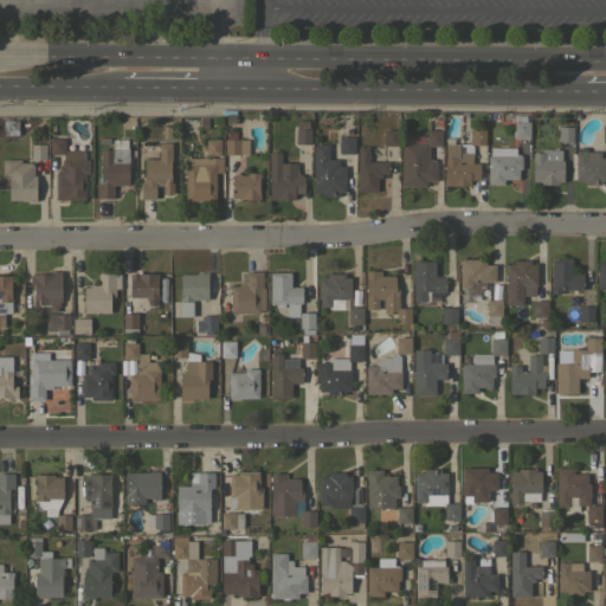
[(528,139),(513,139),(513,122),(515,122),(516,116),(527,116),(527,122),(528,122),(528,139)]
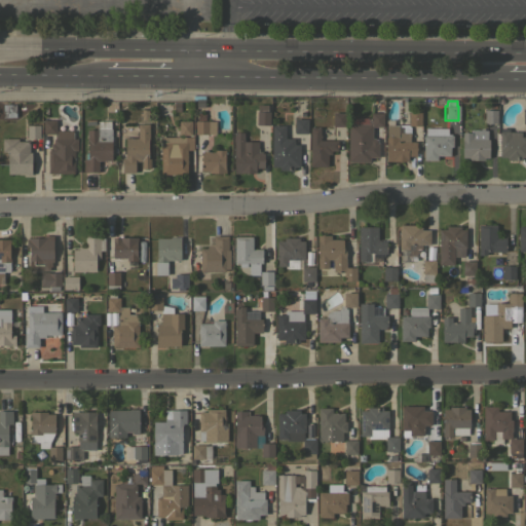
[(15,116),(2,117),(2,104),(15,104),(15,116)]
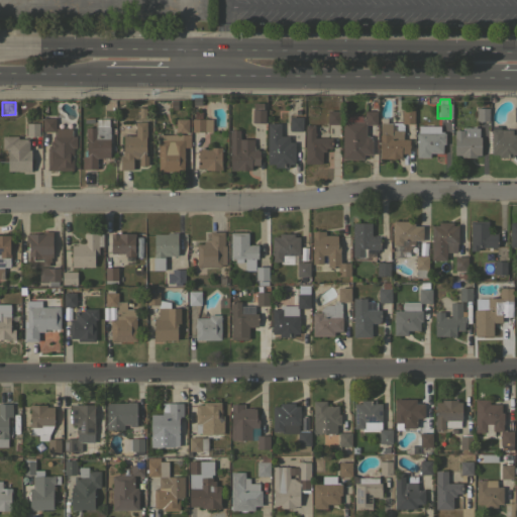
[(265,122),(251,122),(252,109),(253,102),(263,102),(263,109),(265,109),(265,122)]
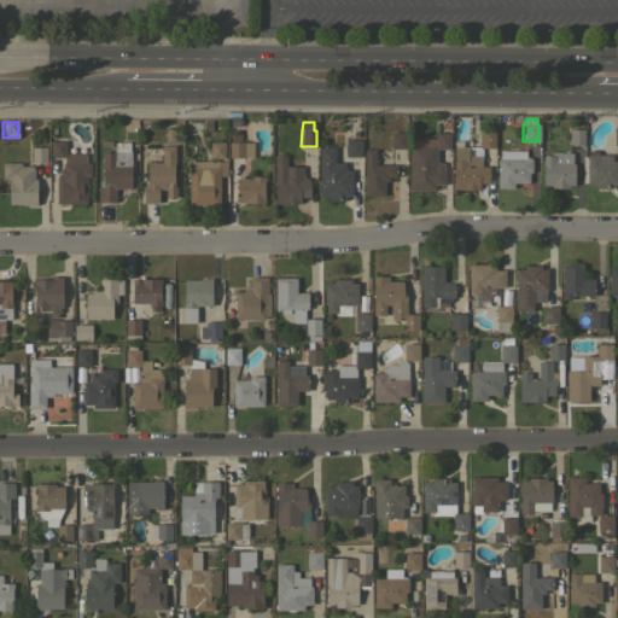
[(57,134),(59,128),(70,133),(66,139),(57,134)]
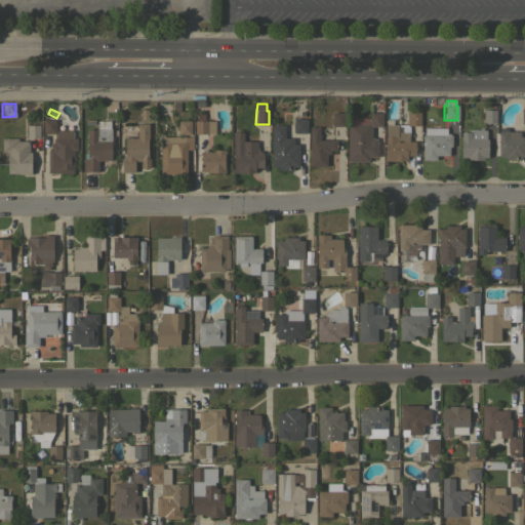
[(139,110),(149,110),(149,120),(139,120),(139,110)]
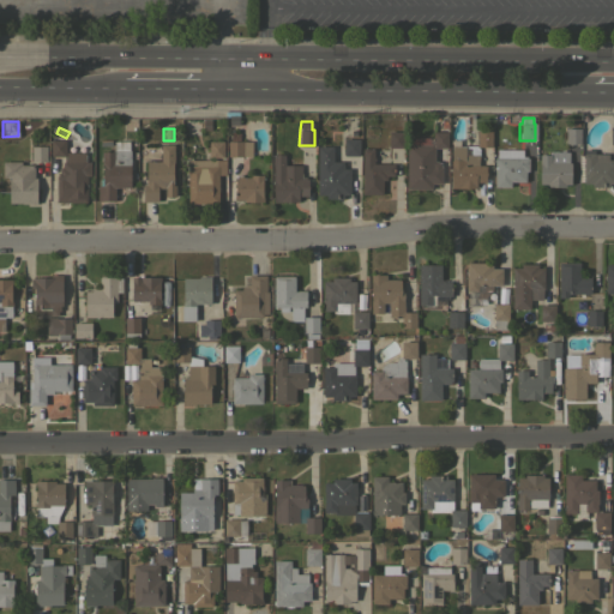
[(579,144),(565,143),(565,128),(581,128),(579,144)]
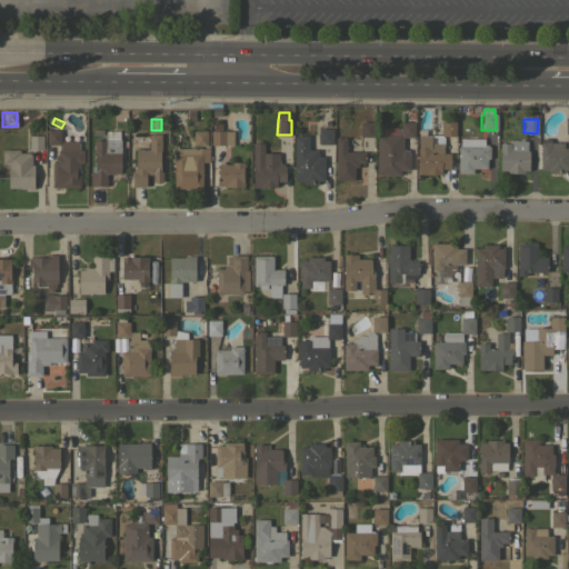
[(360,121),(373,121),(373,136),(372,136),(372,138),(362,138),(362,137),(360,137),(360,121)]
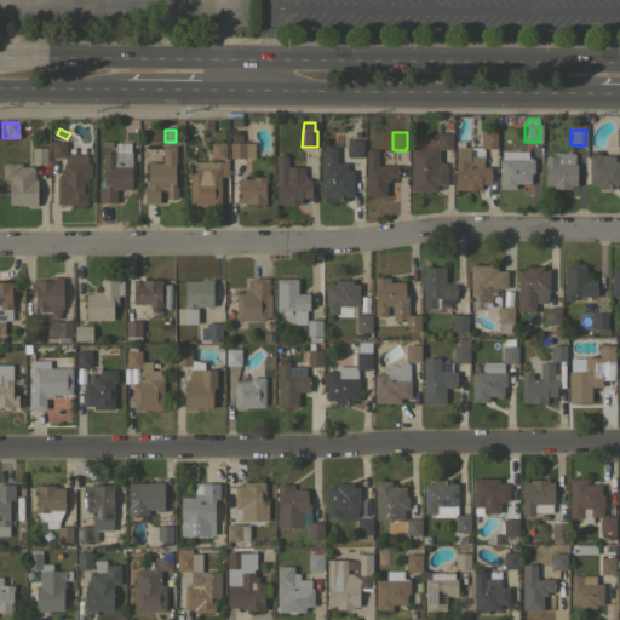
[(495,148),(481,149),(481,133),(495,132),(495,148)]
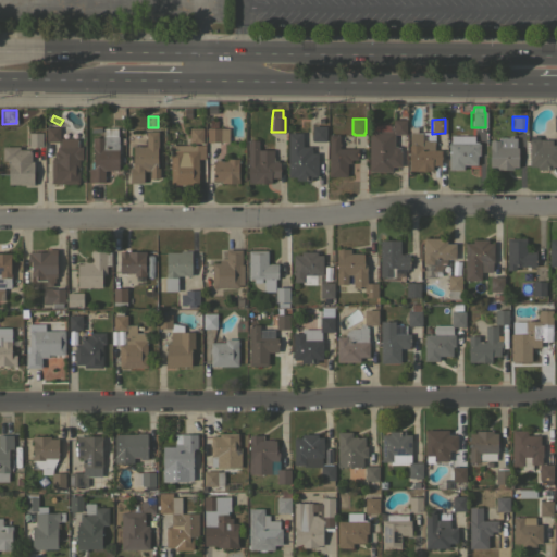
[(368,171),(369,131),(373,131),(373,124),(392,125),(392,120),(406,120),(406,134),(394,134),(393,146),(397,146),(397,147),(399,147),(399,151),(400,151),(400,165),(391,165),(391,171),(368,171)]
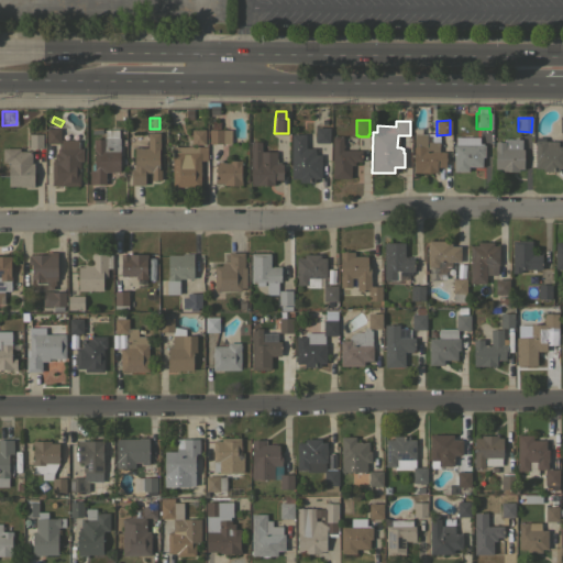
[(329,142),(315,142),(315,127),(329,127),(329,142)]
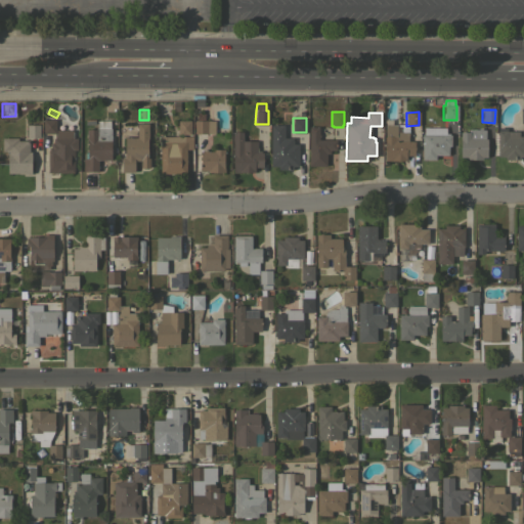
[(43,119),(55,119),(55,133),(43,133),(43,119)]
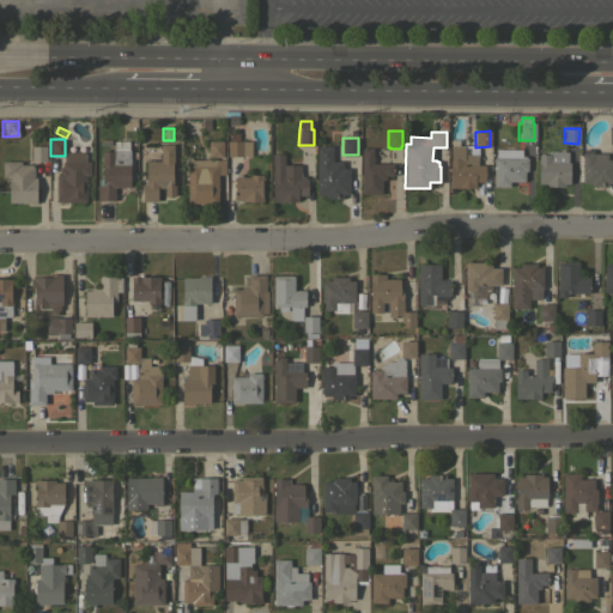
[(223,157),(208,157),(208,141),(223,140),(223,157)]
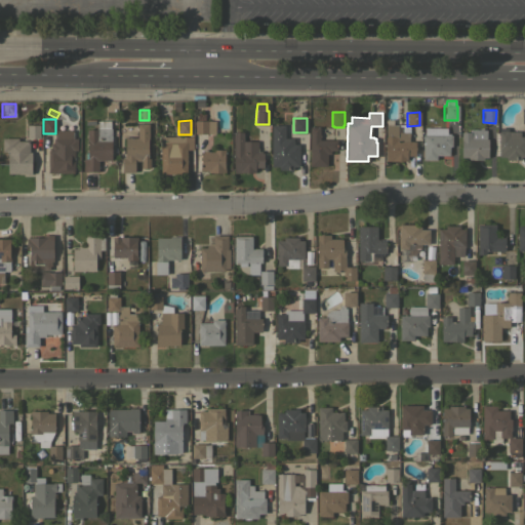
[(195,120),(214,120),(214,133),(195,133),(195,120)]
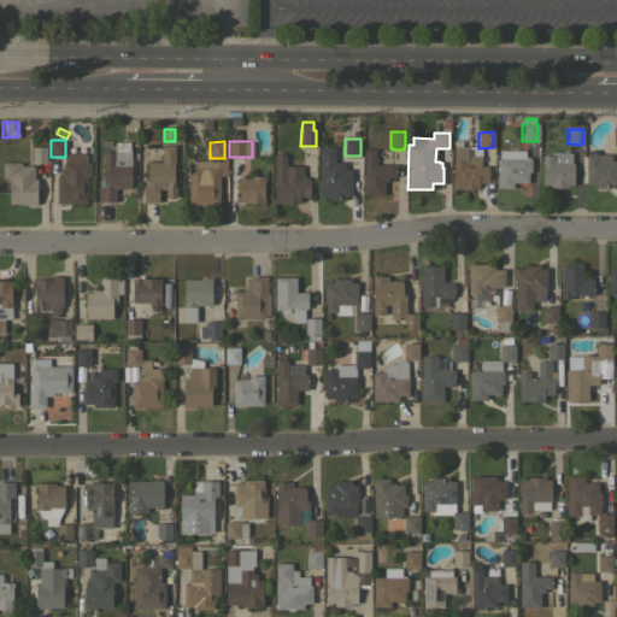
[(115,188),(115,201),(98,201),(98,186),(103,186),(103,164),(103,152),(113,152),(113,151),(113,142),(129,142),(129,151),(130,151),(130,188),(115,188)]
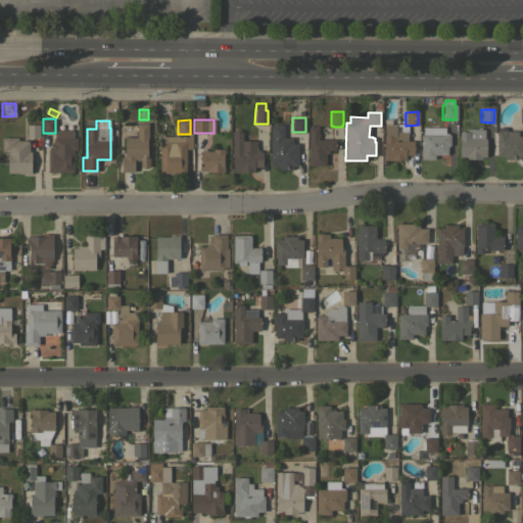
[(136,123),(147,123),(147,138),(147,157),(149,157),(149,167),(140,167),(140,160),(134,159),(134,172),(122,172),(122,156),(124,156),(125,137),(136,137),(136,123)]
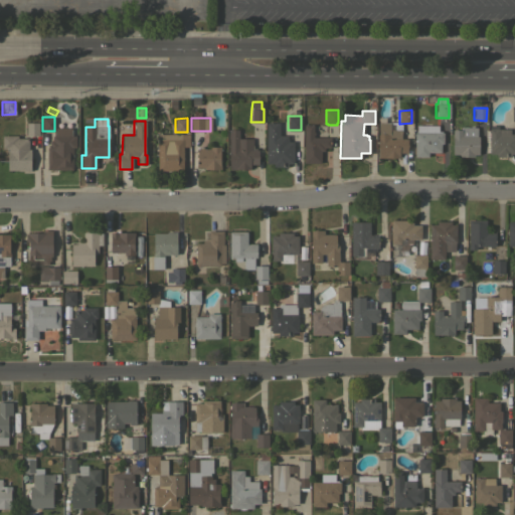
[(26,122),(38,122),(38,135),(26,135),(26,122)]
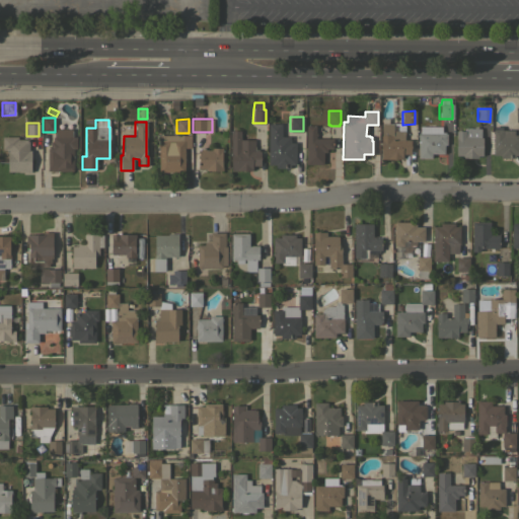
[(268,123),(281,123),(281,136),(290,136),(290,142),(295,142),(295,164),(290,164),(290,167),(275,167),(275,164),(268,164),(268,123)]
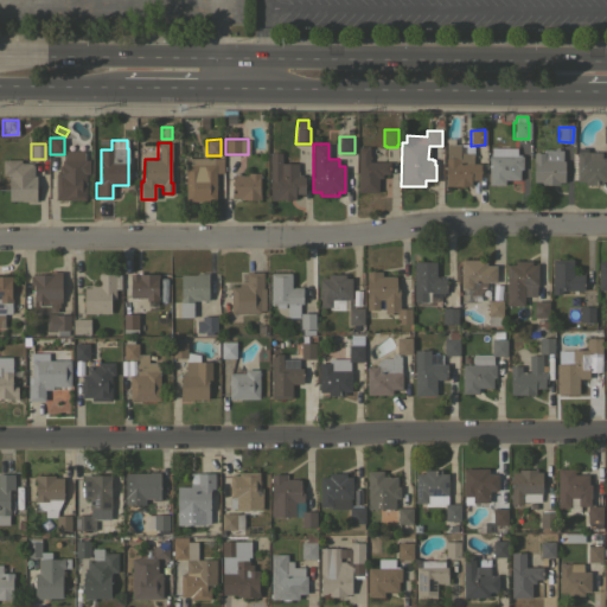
[(473,155),(472,155),(472,164),(479,164),(479,180),(470,180),(470,186),(445,186),(445,159),(446,159),(446,145),(470,145),(473,148),(473,155)]
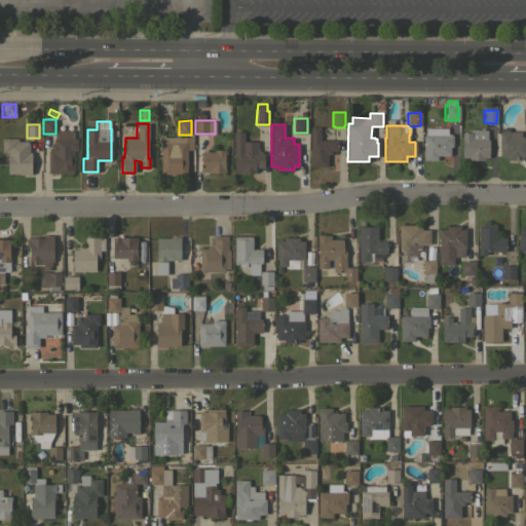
[(337,140),(337,150),(331,150),(331,154),(328,154),(327,166),(309,165),(310,126),(320,126),(320,135),(321,135),(321,138),(320,138),(320,140),(337,140)]
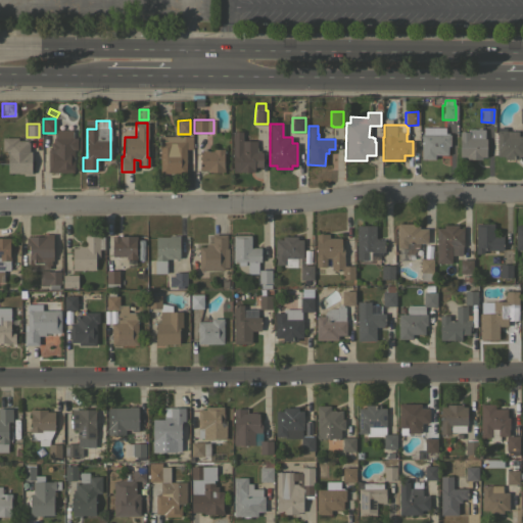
[(421,134),(423,134),(423,127),(444,127),(444,134),(449,134),(449,146),(447,146),(447,154),(434,154),(434,159),(421,159),(421,134)]
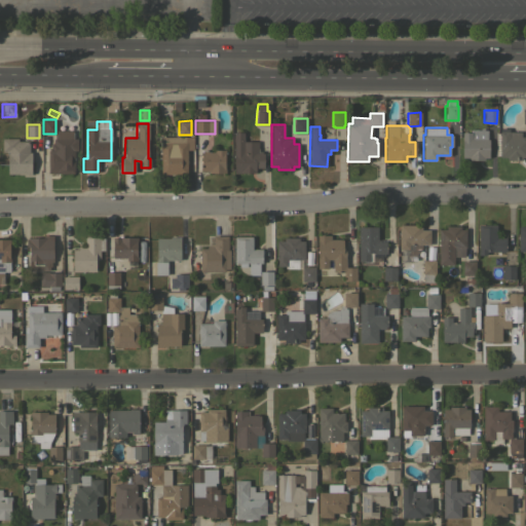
[(484,157),(484,159),(468,159),(468,157),(462,157),(462,133),(471,133),(471,129),(487,129),(487,139),(489,139),(489,157),(484,157)]
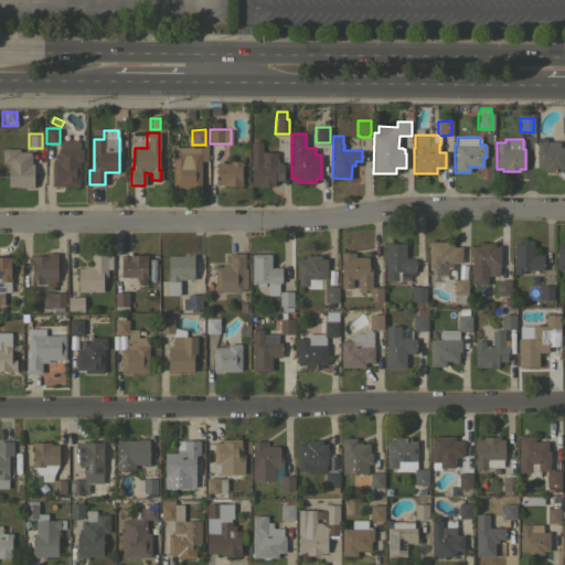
[(52,185),(51,161),(52,161),(52,158),(54,158),(54,155),(57,155),(57,149),(61,149),(61,140),(78,140),(78,149),(80,149),(80,185),(52,185)]
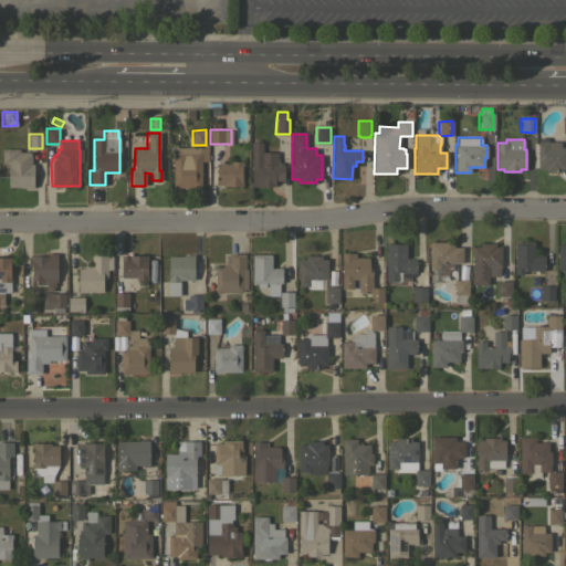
[(252,186),(251,143),(262,142),(262,152),(278,152),(278,163),(282,163),(282,165),(283,164),(284,180),(275,180),(275,186),(252,186)]
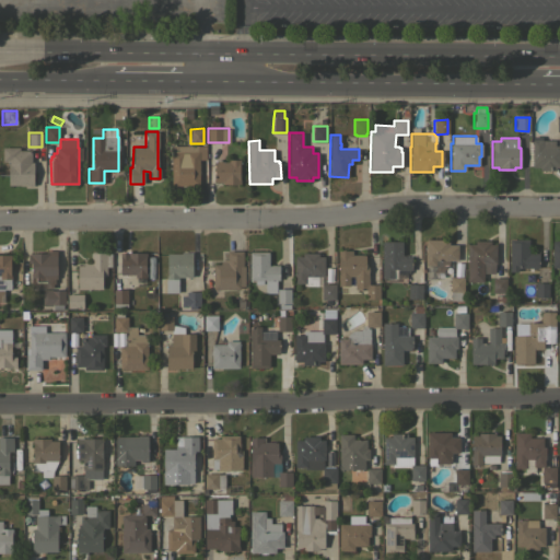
[(559,167),(556,167),(556,171),(539,171),(539,167),(532,167),(532,140),(555,140),(555,146),(559,146),(559,167)]
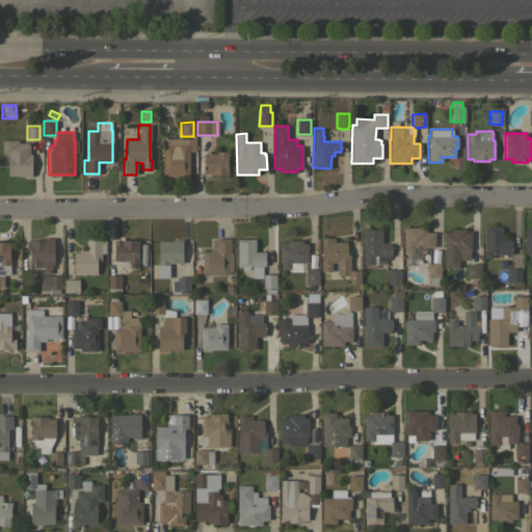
[(7,153),(2,153),(2,139),(18,139),(18,142),(29,142),(29,154),(31,154),(31,176),(19,176),(7,176),(7,153)]
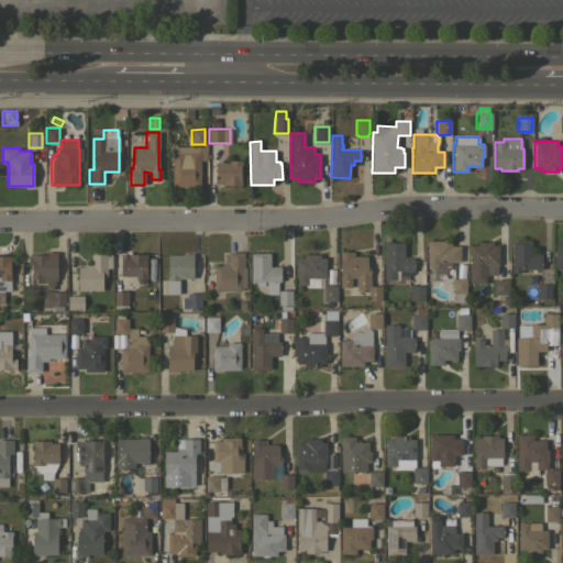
[(172,147),(198,147),(198,153),(200,153),(200,186),(172,186),(172,147)]
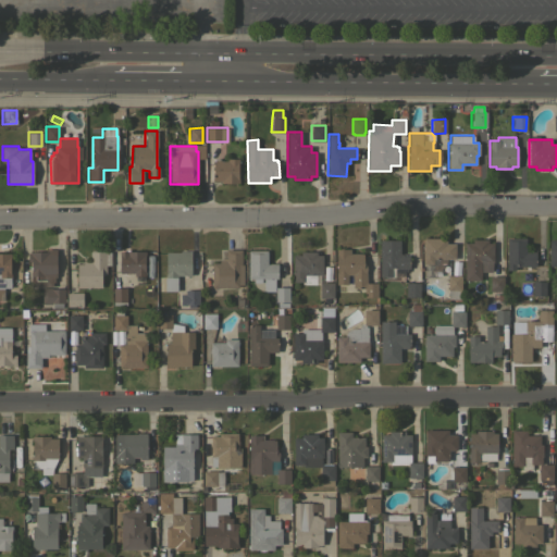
[(221,183),(221,181),(213,181),(212,161),(214,161),(214,159),(220,159),(220,161),(226,161),(226,158),(238,158),(238,161),(237,161),(237,178),(238,178),(238,183),(221,183)]
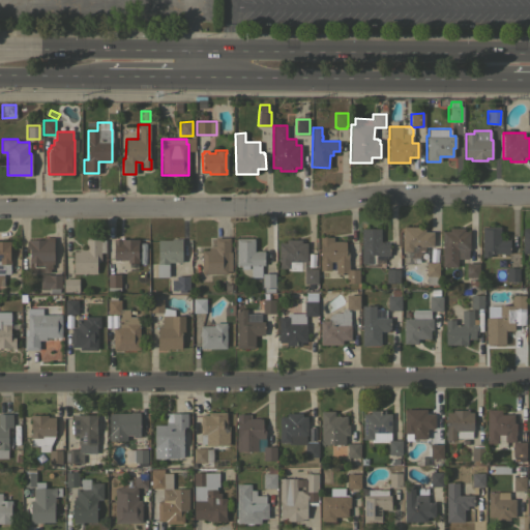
[(482,226),(500,227),(500,239),(509,239),(509,254),(490,253),(490,257),(482,257),(482,226)]
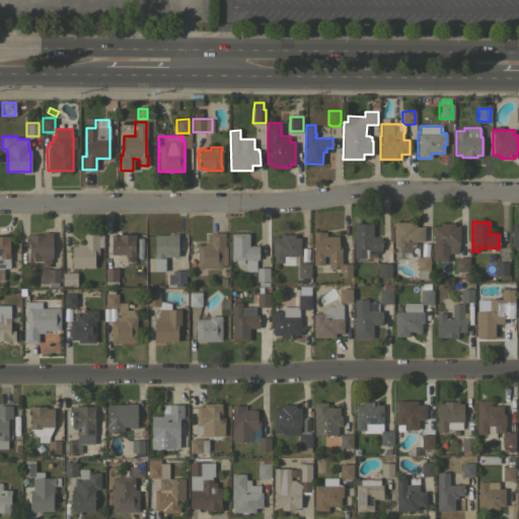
[(402,252),(402,245),(394,245),(394,222),(416,222),(416,226),(424,226),(424,241),(416,241),(416,245),(410,252),(402,252)]
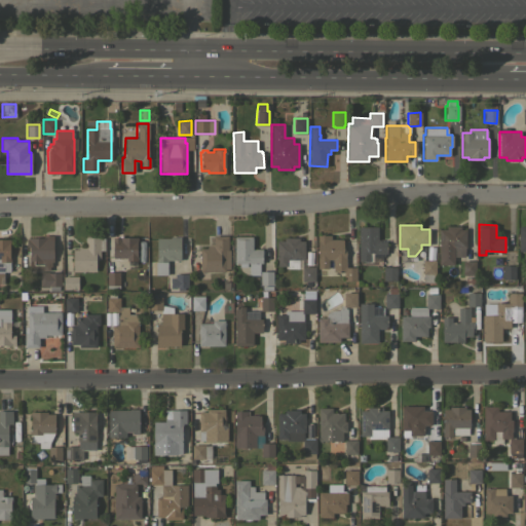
[(359,226),(377,226),(377,239),(380,239),(380,241),(386,241),(386,253),(384,253),(384,257),(373,257),(373,261),(359,261),(359,226)]
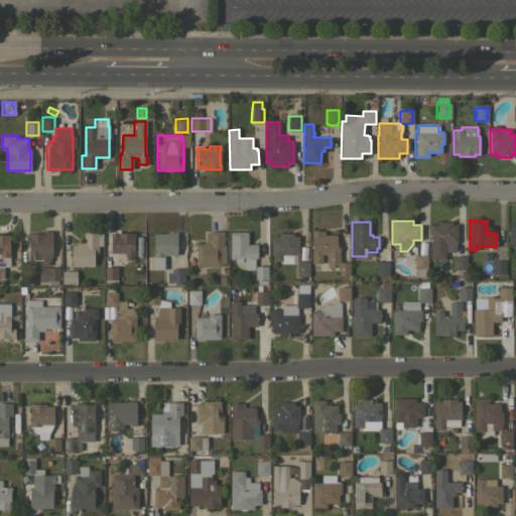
[(430,225),(437,225),(437,222),(452,222),(452,225),(457,225),(457,243),(456,243),(456,252),(444,252),(444,260),(430,259),(430,225)]
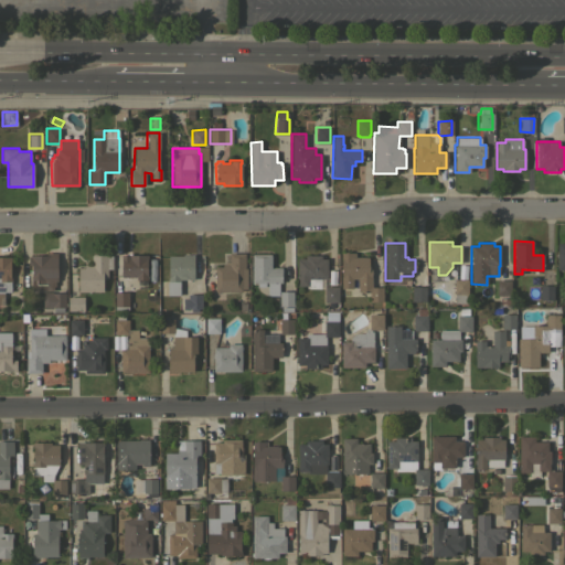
[(564,270),(564,244),(554,244),(553,272),(564,270)]
